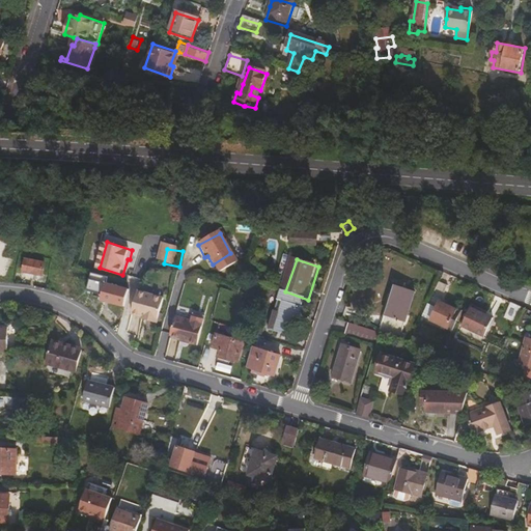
[(45,264),(26,260),(24,274),(43,277),(45,264)]
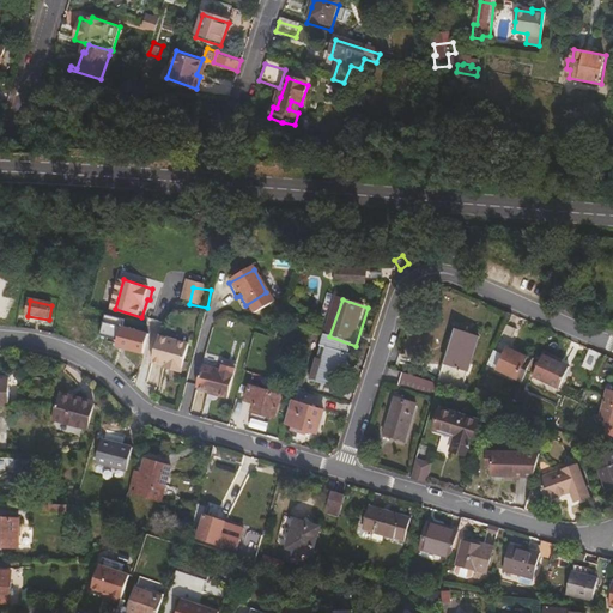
[(146,351),(151,331),(123,325),(125,319),(107,314),(99,340),(146,351)]
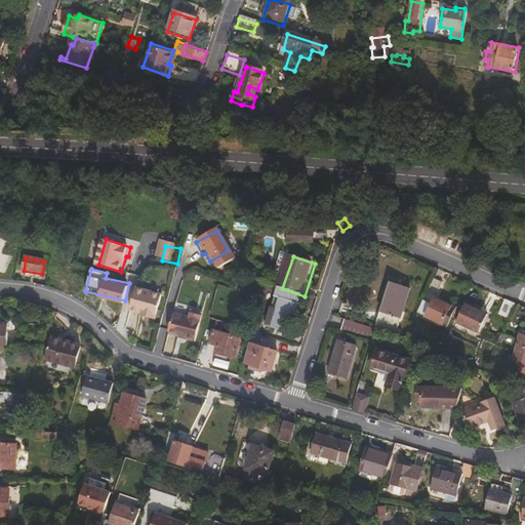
[(444,281),(434,276),(418,313),(445,323),(453,306),(437,298),(444,281)]
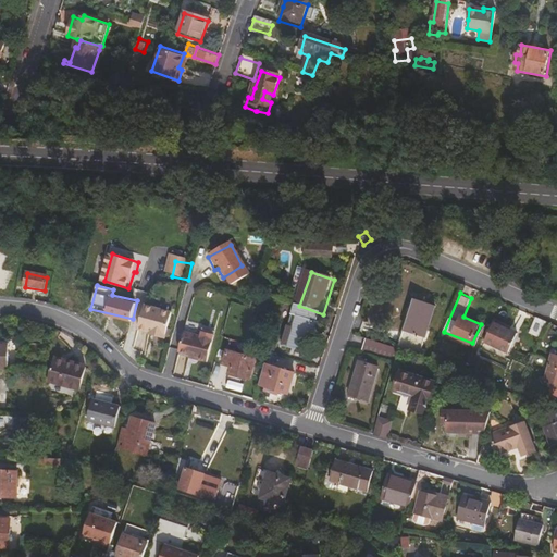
[(411,309),(398,349),(418,357),(435,307),(410,298),(408,307),(411,309)]
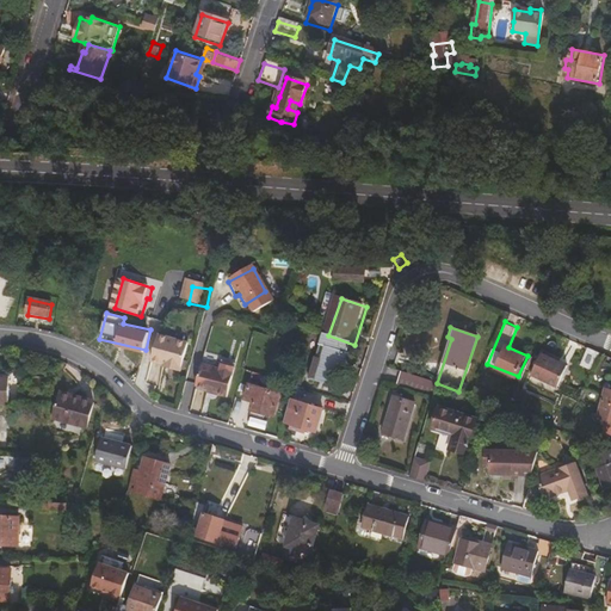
[(352,353),(355,345),(328,335),(326,345),(323,345),(313,380),(339,388),(344,375),(347,377),(355,355),(352,353)]
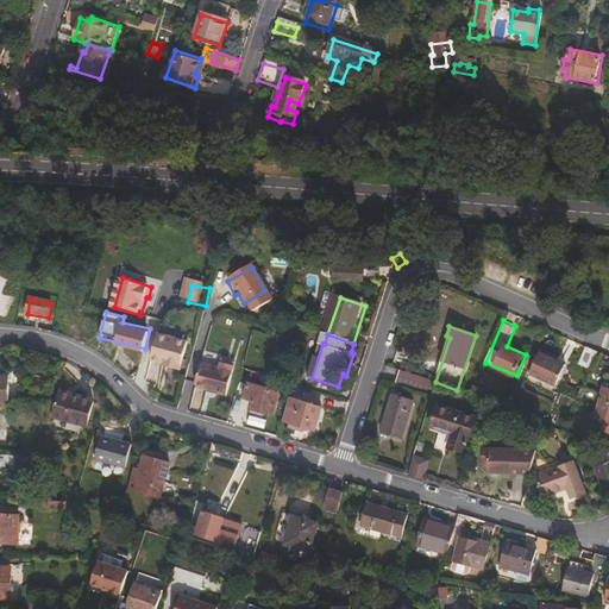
[(192,344),(162,336),(155,360),(173,365),(171,369),(183,372),(192,344)]
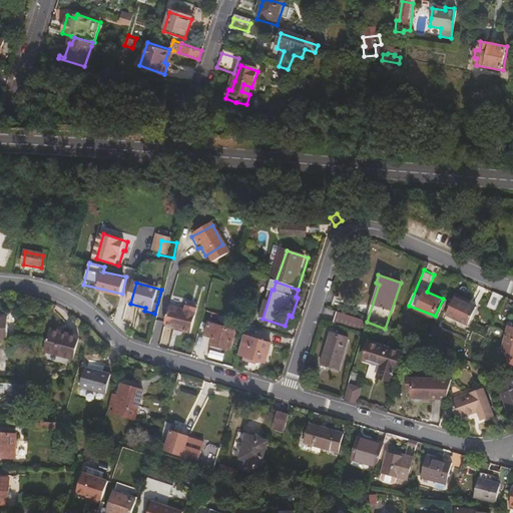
[(502,298),(492,293),(486,309),(496,313),(502,298)]
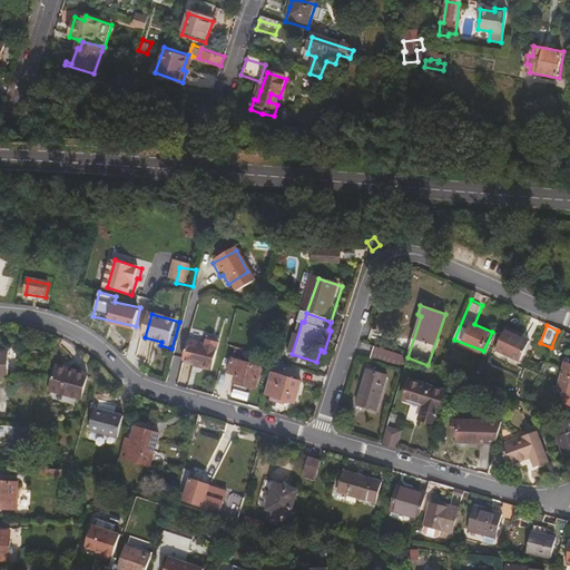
[(505,331),(495,352),(519,363),(529,343),(505,331)]
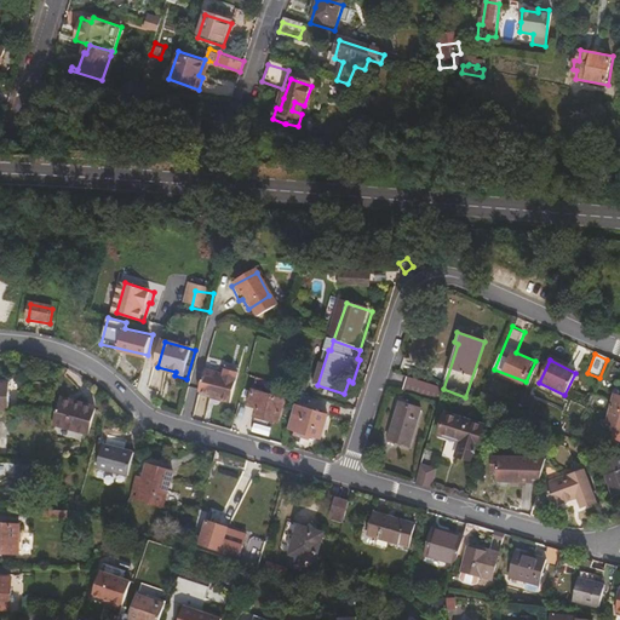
[(224,379),(207,374),(200,397),(211,400),(211,403),(230,408),(241,378),(227,375),(224,379)]
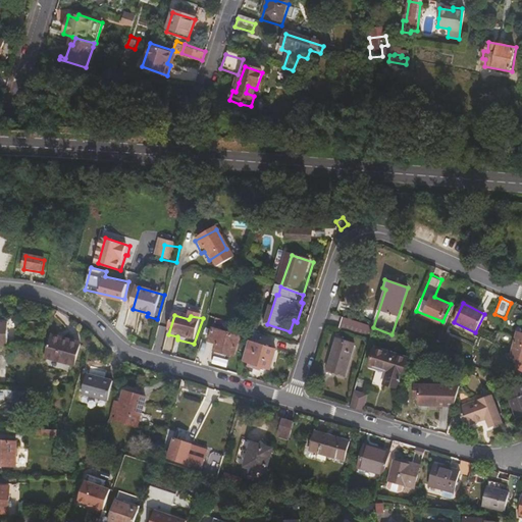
[(341,330),(369,341),(373,327),(344,317),(341,330)]
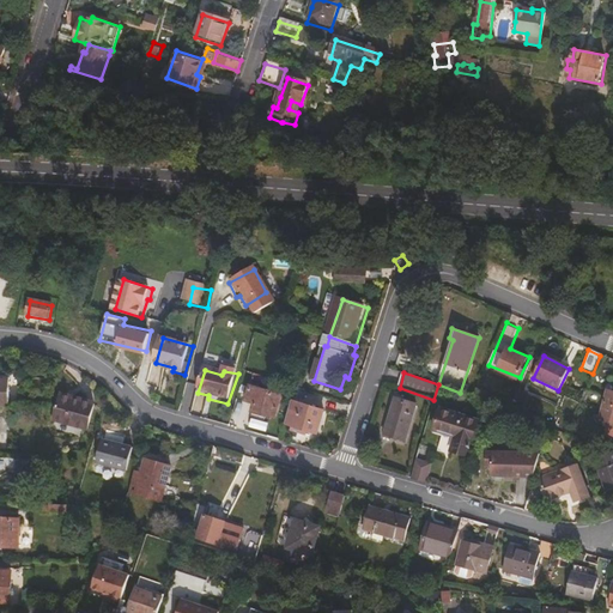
[(0,411),(10,411),(11,383),(0,382),(0,411)]
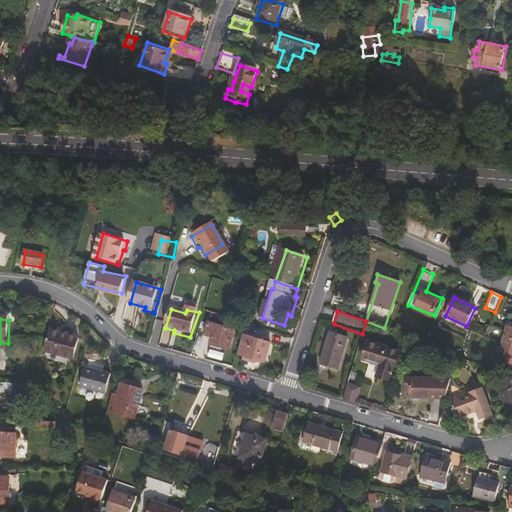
[(219,321),(212,319),(207,334),(214,336),(212,343),(231,349),(237,329),(218,323),(219,321)]
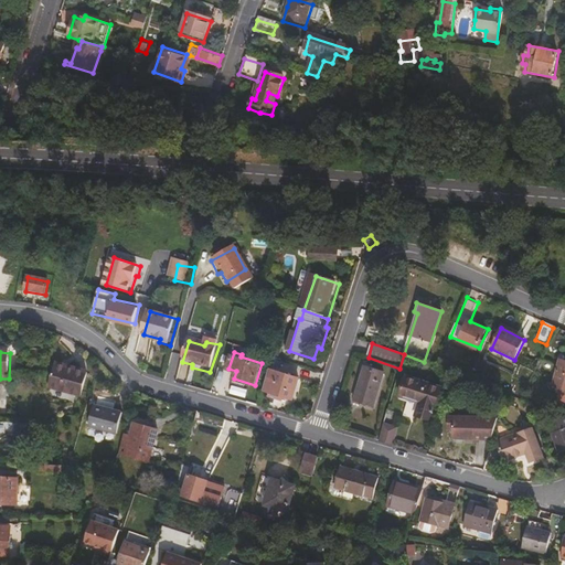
[(438,365),(447,369),(449,363),(440,360),(438,365)]
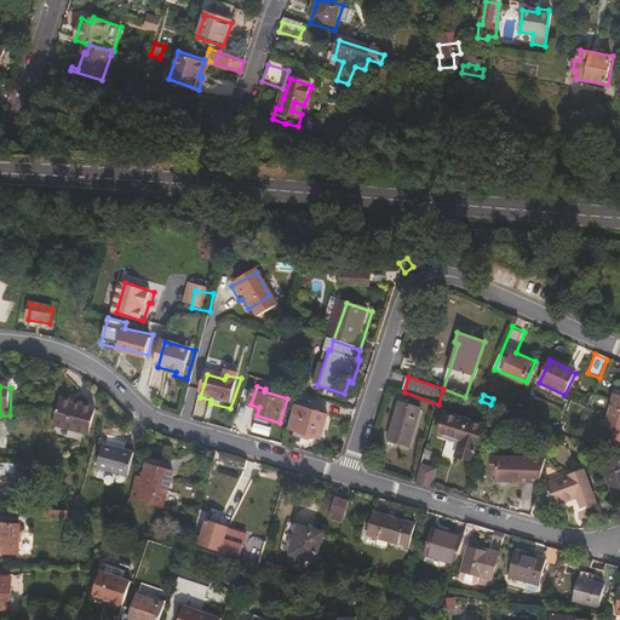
[(619,395),(615,395),(609,422),(603,420),(602,423),(607,430),(616,432),(614,443),(619,443),(619,395)]
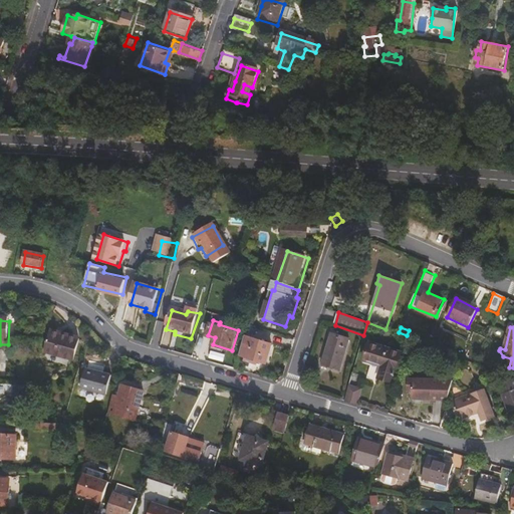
[(81,341),(53,333),(46,359),(73,366),(81,341)]
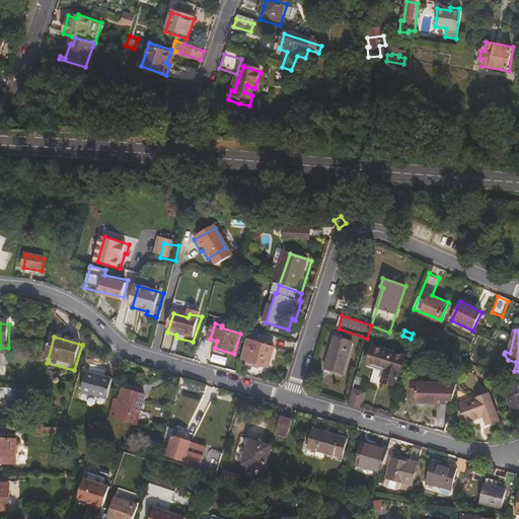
[(337,339),(324,371),(342,377),(353,344),(337,339)]
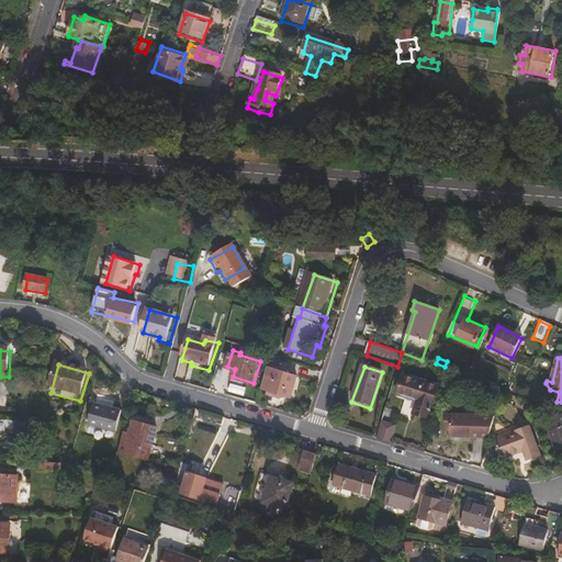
[(296,377),(274,371),(269,392),(290,398),(296,377)]
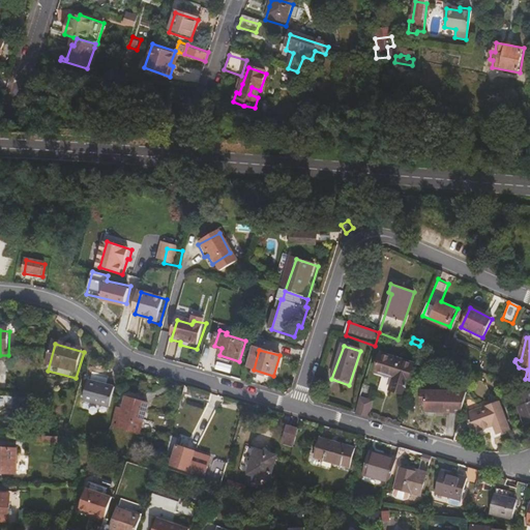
[(393,379),(390,390),(405,394),(414,363),(380,354),(374,373),(393,379)]
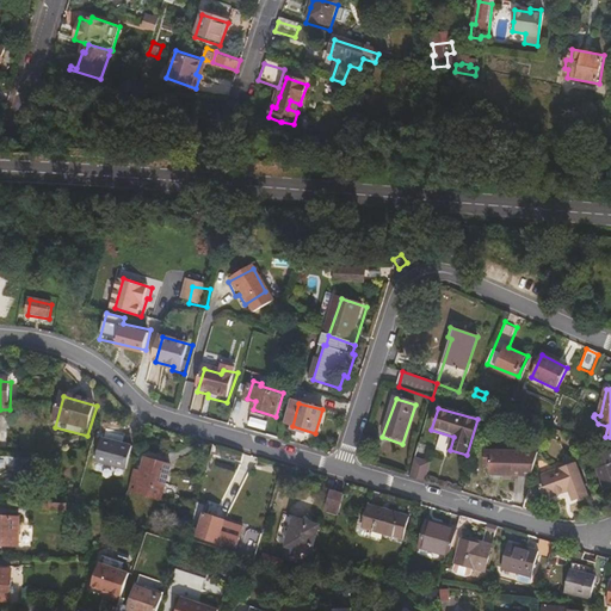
[(130,446),(99,438),(93,463),(123,470),(130,446)]
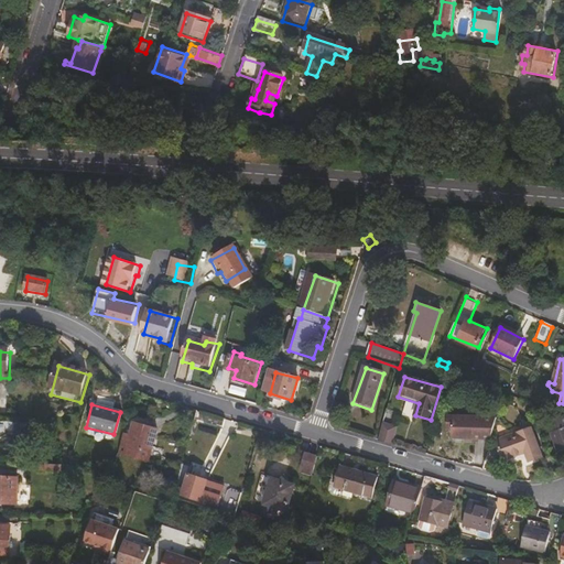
[(549,433),(555,454),(563,451),(563,414),(549,420),(552,432),(549,433)]
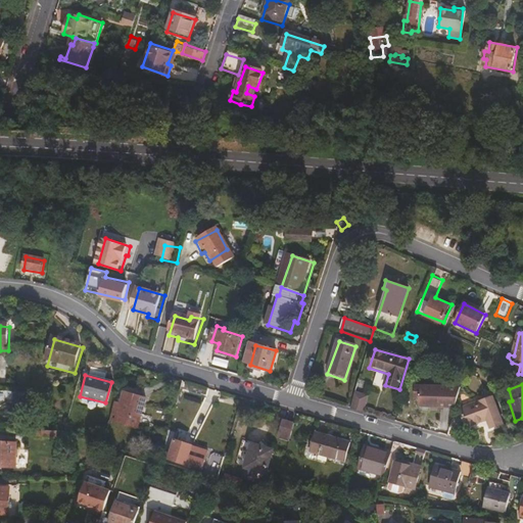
[(418,406),(454,408),(459,389),(416,387),(415,398),(418,399),(418,406)]
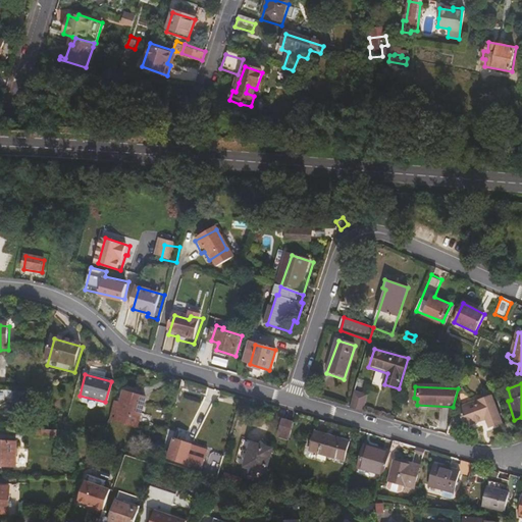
[(367,395),(354,392),(350,408),(362,412),(367,395)]
